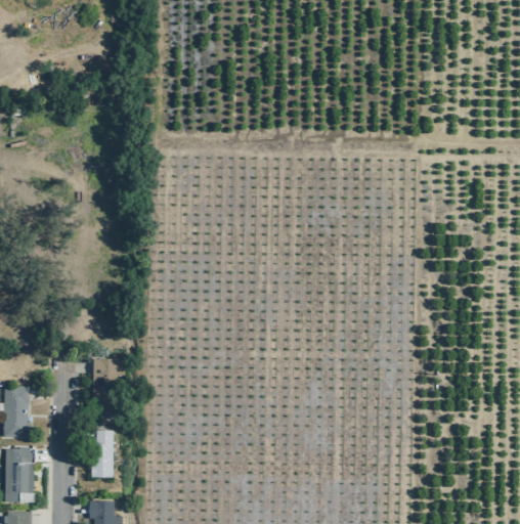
[(125,360),(93,359),(93,408),(117,408),(117,376),(125,376),(125,360)]
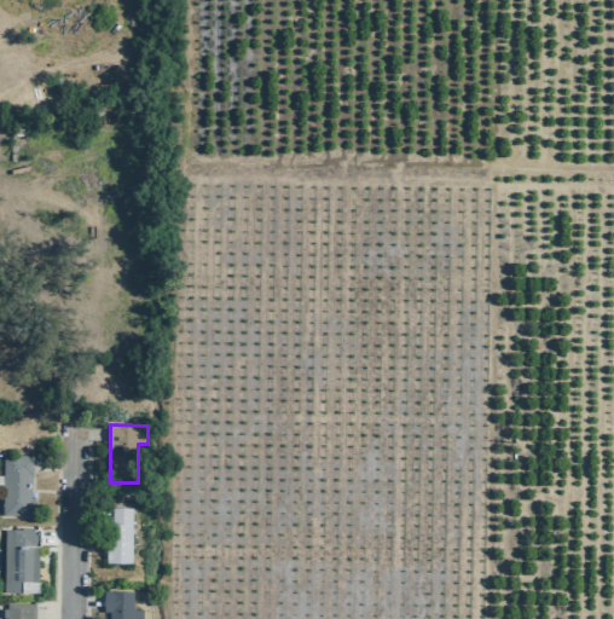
[(35,456),(4,456),(4,515),(35,515),(35,499),(32,499),(32,476),(35,476),(35,456)]
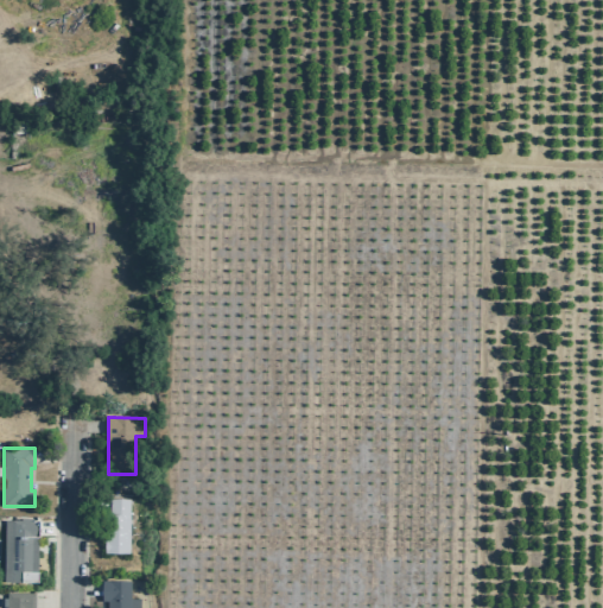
[(132,500),(131,553),(106,553),(107,500),(132,500)]
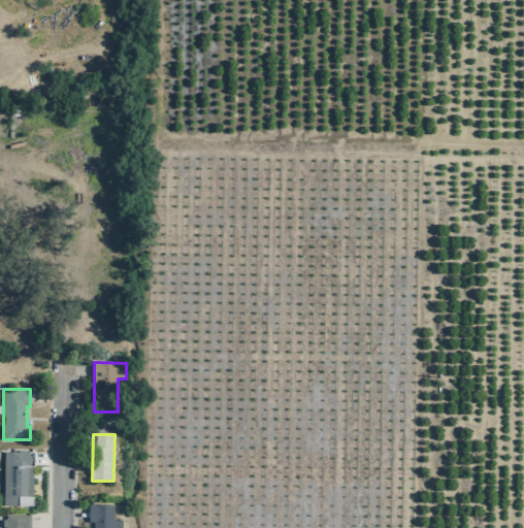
[(4,505),(5,452),(20,452),(20,450),(30,451),(30,452),(35,452),(34,506),(4,505)]
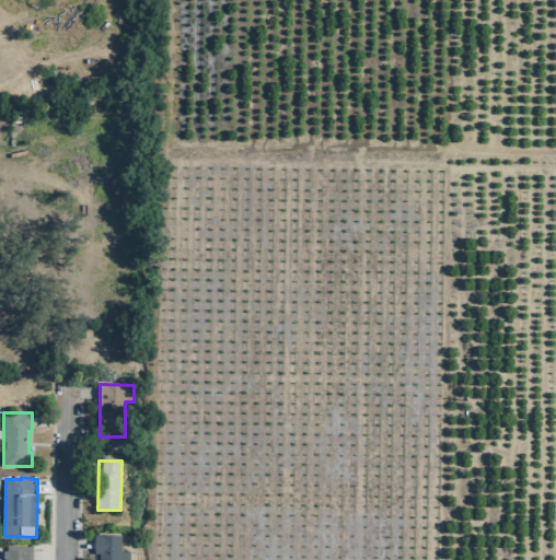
[(100,559),(131,559),(131,550),(122,550),(122,534),(95,534),(95,552),(100,552),(100,559)]
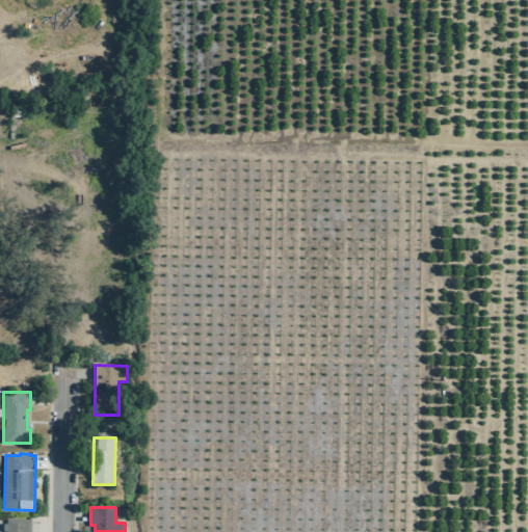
[(7,519),(6,531),(32,531),(32,520),(7,519)]
